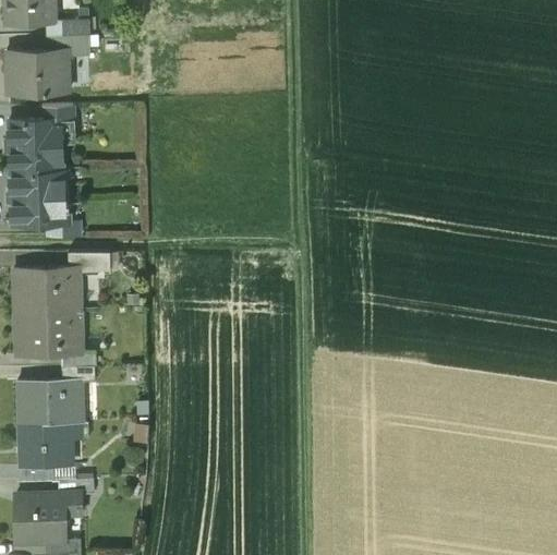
[(53,0),(4,0),(5,11),(4,11),(4,25),(45,24),(55,24),(55,22),(53,0)]
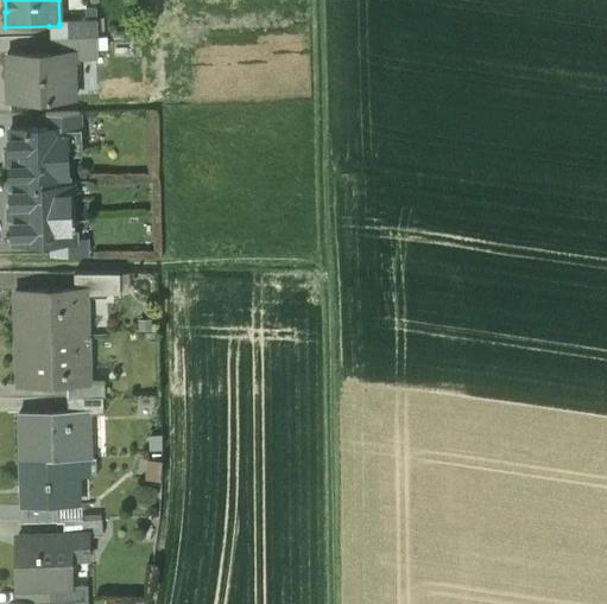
[(95,23),(59,24),(59,26),(49,26),(50,39),(96,38),(95,23)]
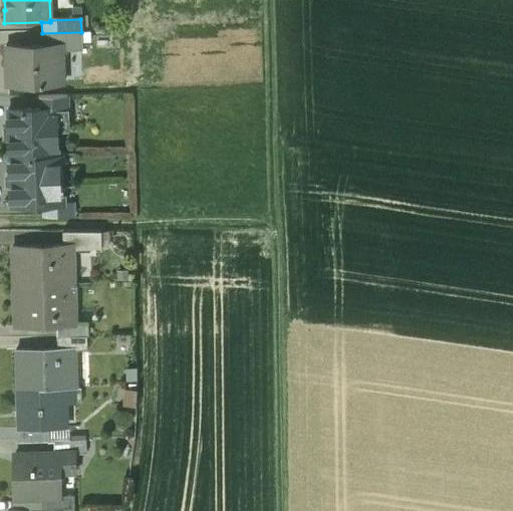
[(81,32),(42,33),(42,46),(61,45),(62,53),(81,52),(81,32)]
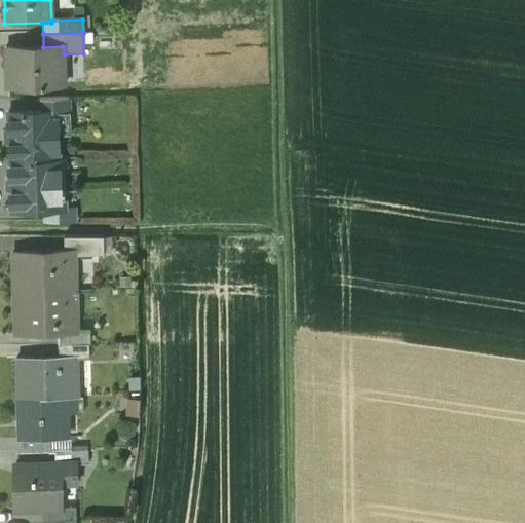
[(43,47),(5,48),(6,90),(65,88),(64,54),(63,46),(43,47)]
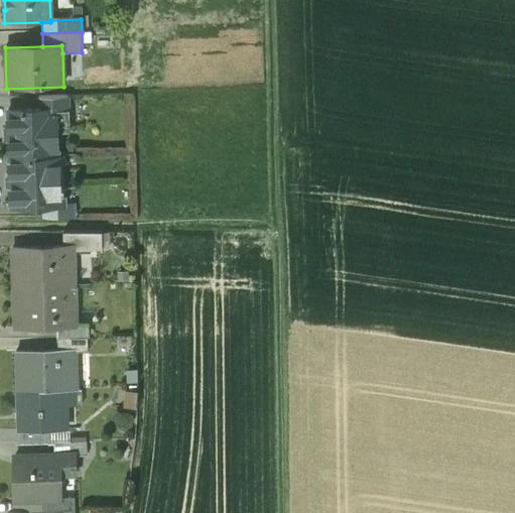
[(37,113),(55,112),(55,113),(69,113),(69,98),(37,99),(37,113)]
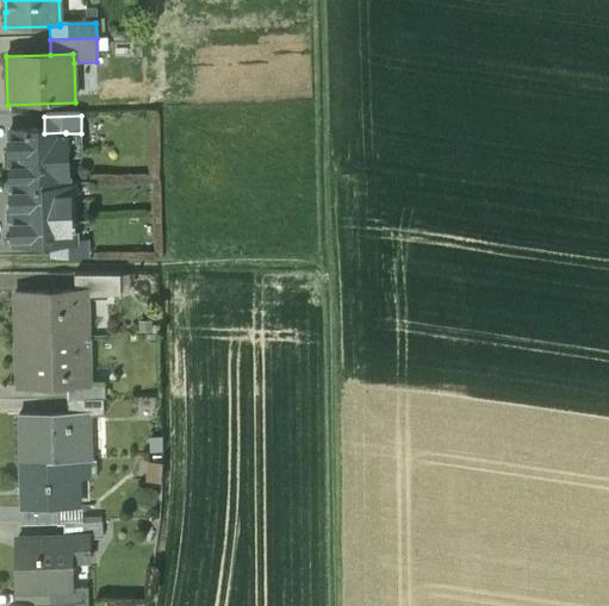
[(10,188),(68,186),(66,133),(66,132),(44,133),(7,135),(10,188)]
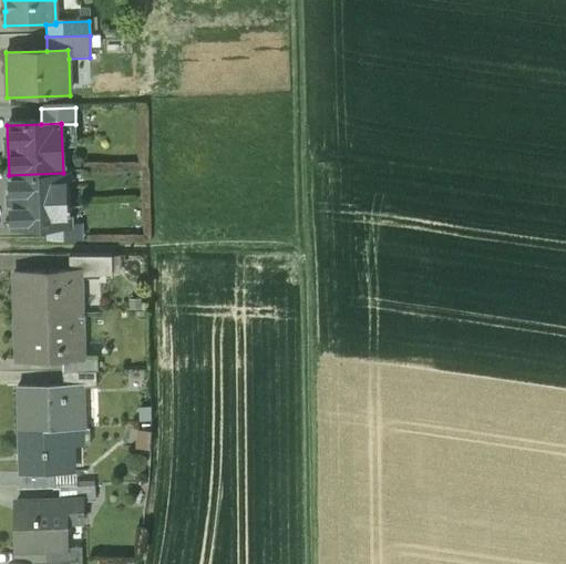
[(63,173),(9,175),(11,229),(45,228),(69,227),(69,226),(67,173),(63,173)]
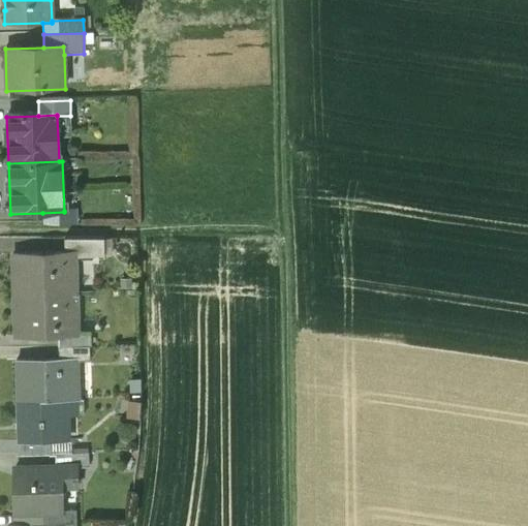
[(64,212),(42,213),(42,225),(73,225),(72,211),(64,211),(64,212)]
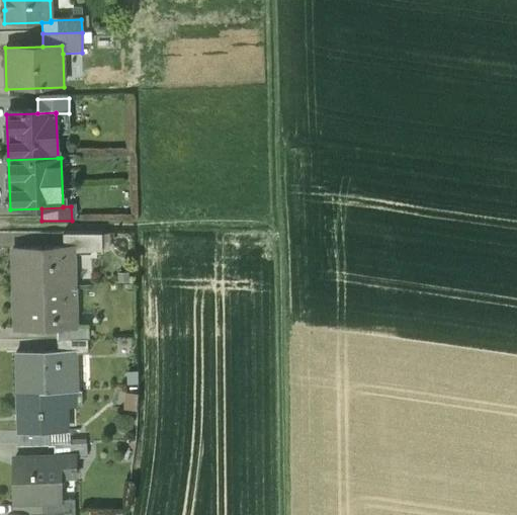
[(63,235),(63,249),(73,249),(73,254),(102,253),(101,235),(63,235)]
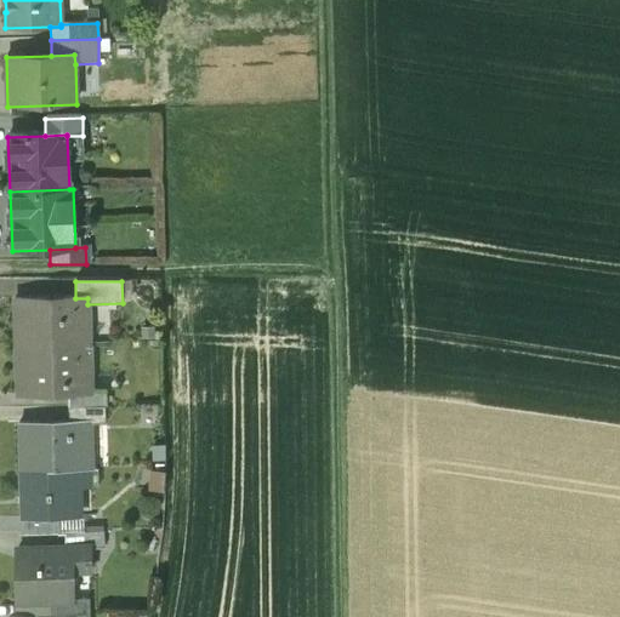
[(17,347),(81,344),(89,344),(87,304),(87,298),(75,298),(15,301),(17,347)]
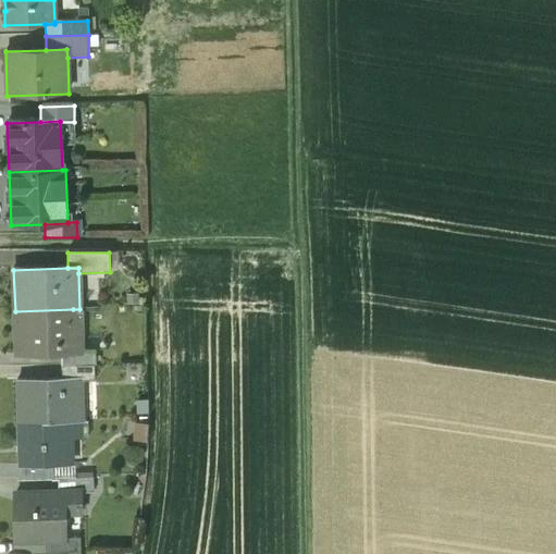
[(73,309),(15,311),(16,355),(61,353),(74,353),(74,351),(73,309)]
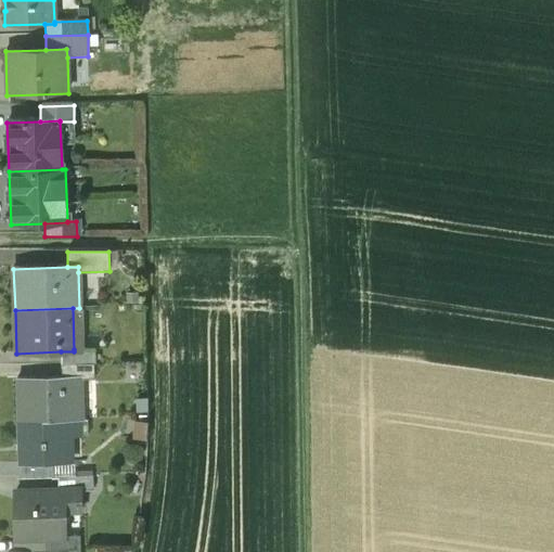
[(74,349),(74,351),(61,351),(62,366),(94,364),(93,348),(74,349)]
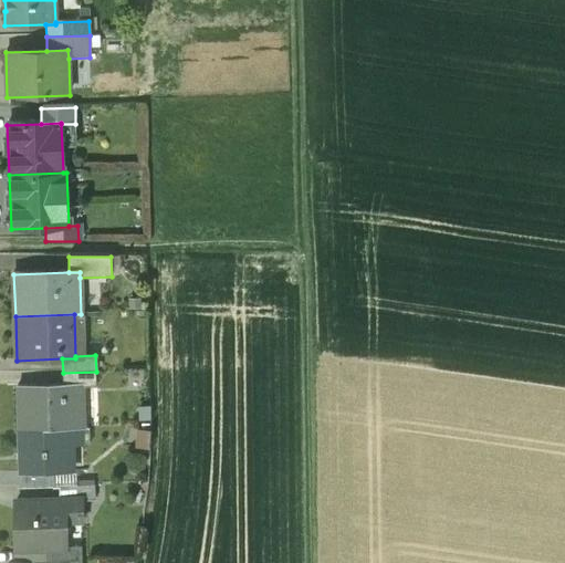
[(96,372),(63,373),(63,385),(63,386),(79,386),(79,387),(96,387),(96,372)]
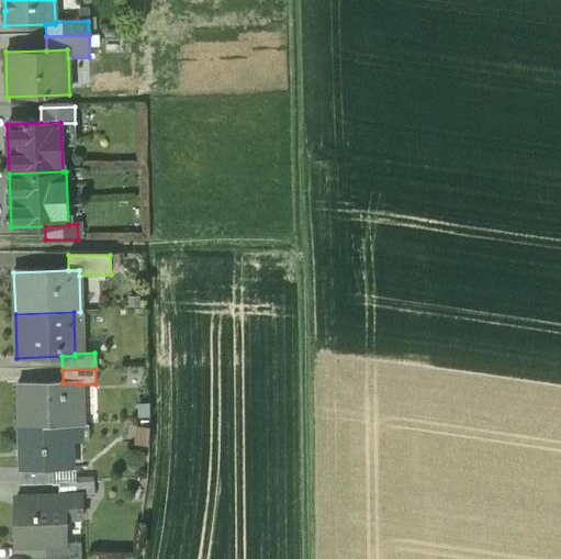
[(18,428),(67,426),(79,426),(78,384),(78,383),(63,383),(63,382),(17,384),(18,428)]
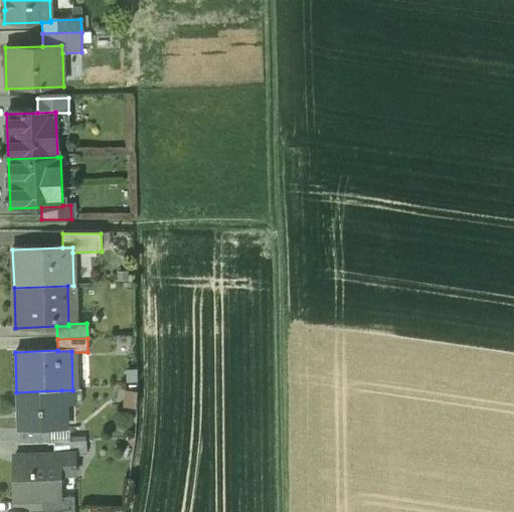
[(61,390),(16,392),(17,406),(19,406),(20,421),(17,421),(18,433),(48,432),(62,431),(61,390)]
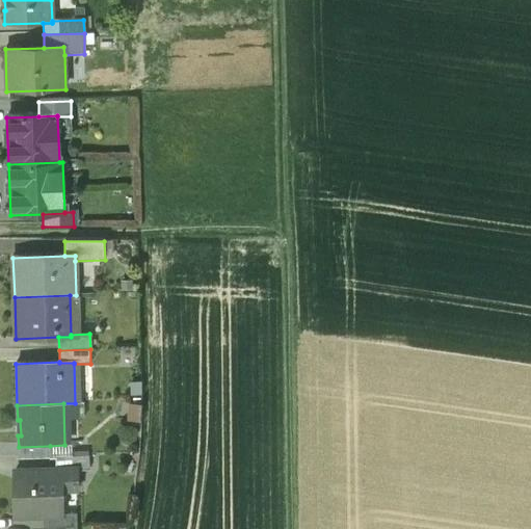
[(50,458),(50,446),(19,447),(16,447),(16,459),(50,458)]
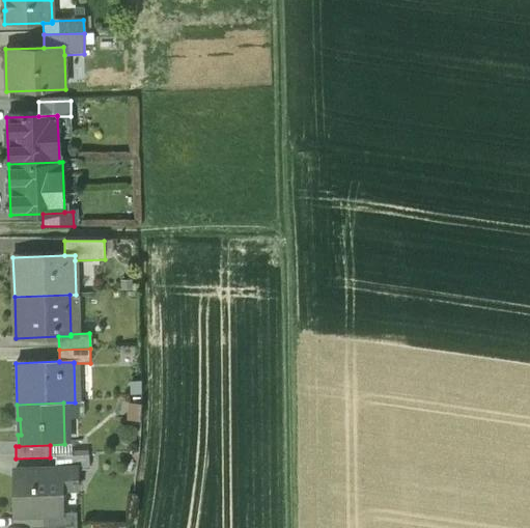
[(76,470),(14,471),(16,517),(43,516),(61,515),(61,490),(77,490),(76,470)]
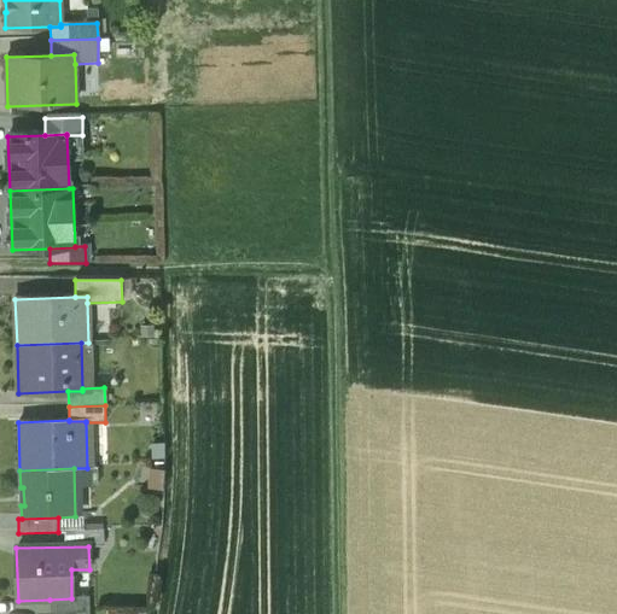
[(88,598),(71,598),(50,600),(51,613),(89,613),(88,598)]
